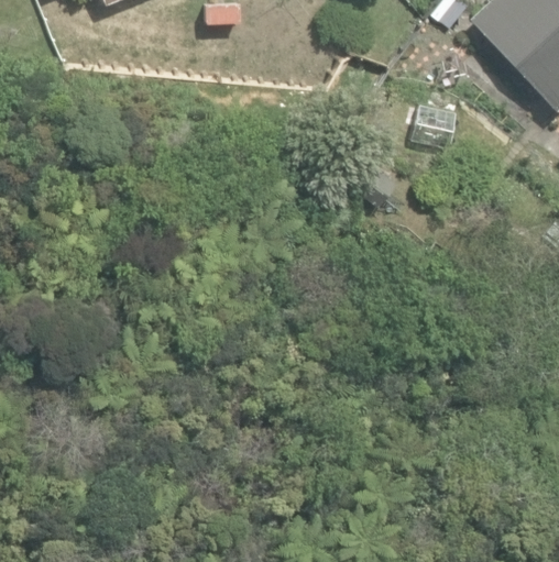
[(440,0),(433,12),(452,25),(468,4),(461,0),(440,0)]
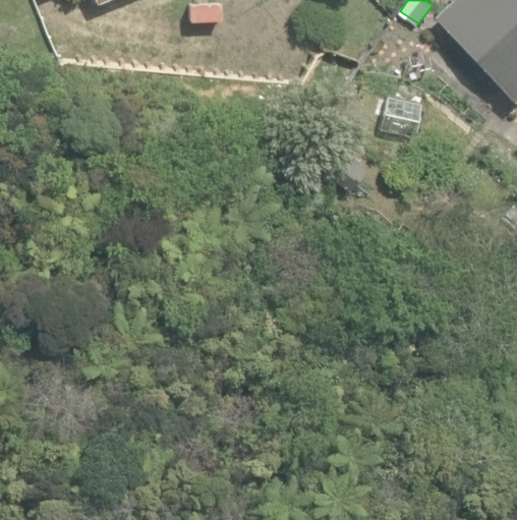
[(516,0),(447,0),(432,13),(512,103),(516,99),(516,0)]
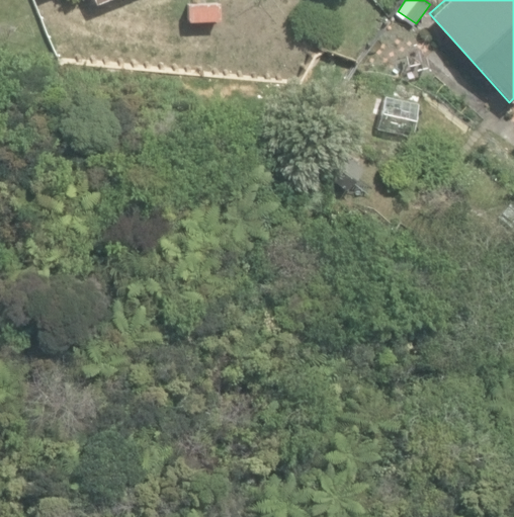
[(190,3),(191,16),(220,16),(219,3),(190,3)]
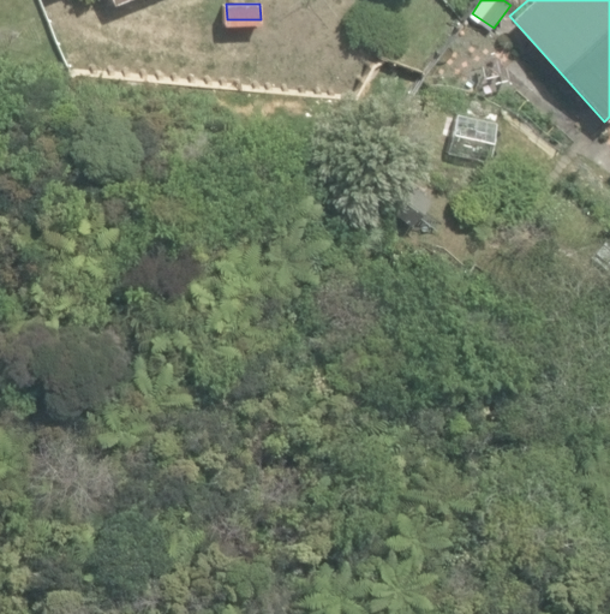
[(492,161),(497,121),(455,115),(450,156),(492,161)]
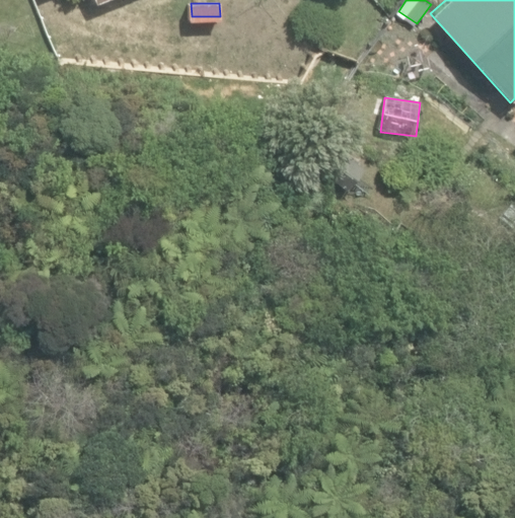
[(350,190),(366,165),(340,148),(323,171),(350,190)]
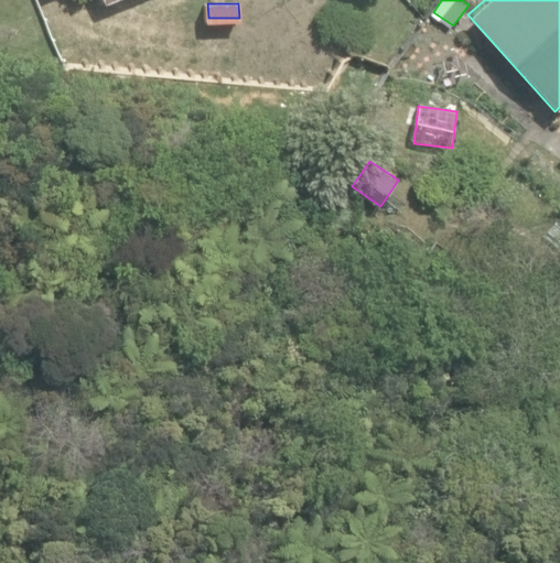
[(559,219),(544,238),(559,250),(559,219)]
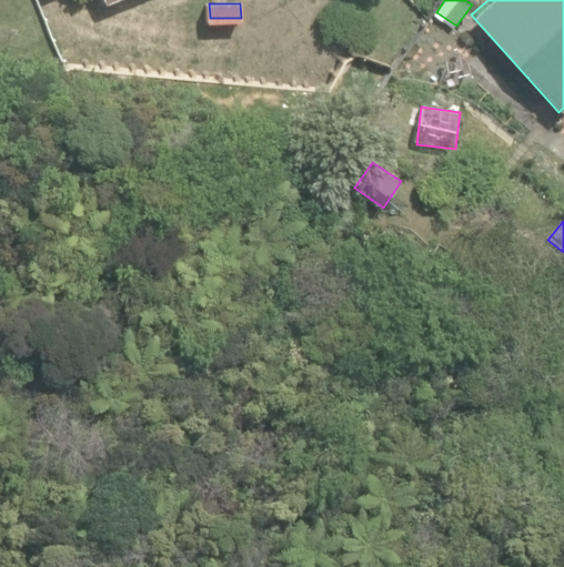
All buildings are outlined.
